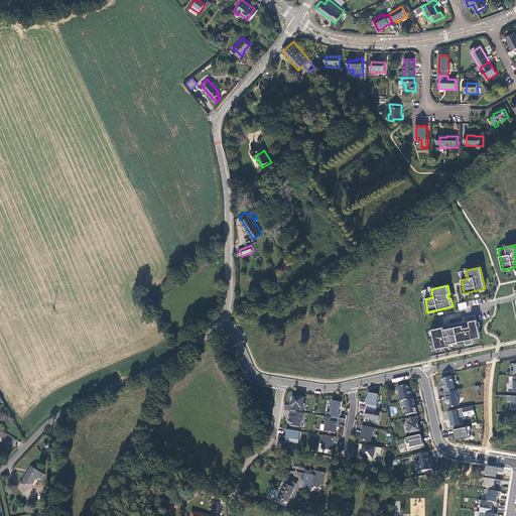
[(466,302),(457,303),(459,310),(468,308),(466,302)]
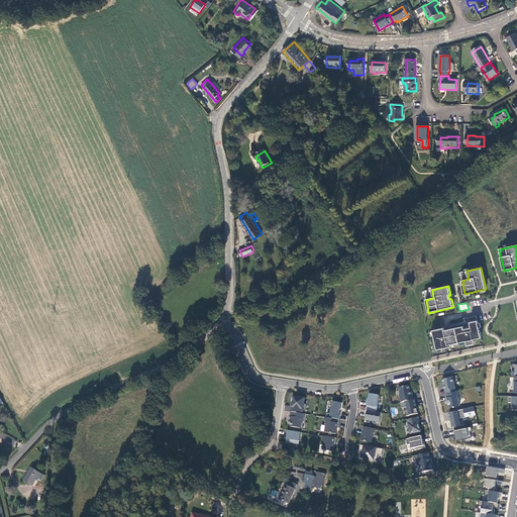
[(481,338),(477,321),(470,323),(471,328),(463,330),(462,327),(444,331),(444,328),(432,331),(436,350),(452,347),(451,345),(466,342),(467,346),(474,344),(473,340),(481,338)]
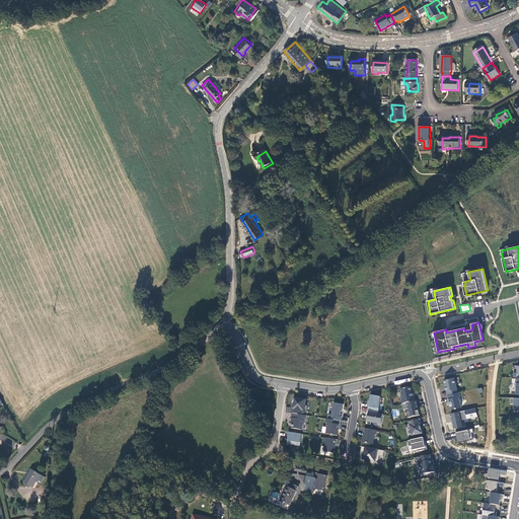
[(454,378),(444,380),(445,386),(446,391),(447,395),(457,393),(454,378)]
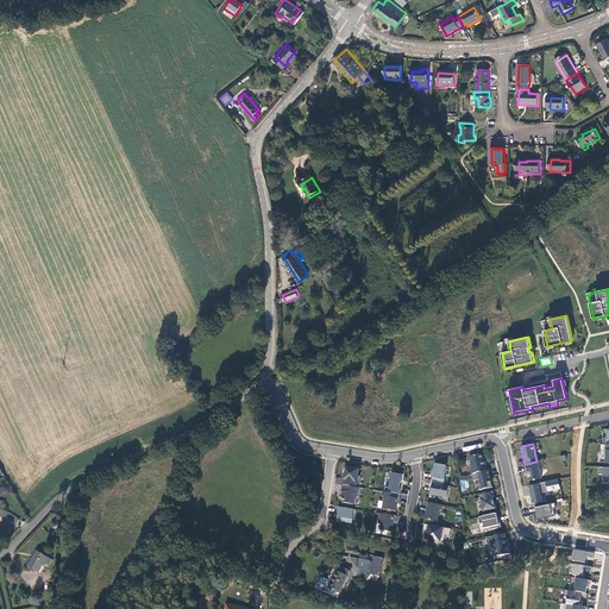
[(482,454),(469,457),(471,464),(470,466),(471,475),(487,471),(484,462),(483,462),(482,454)]
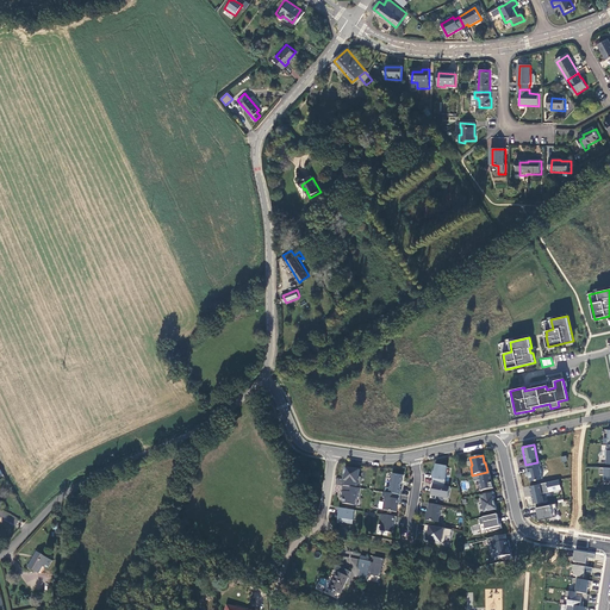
[(540,461),(526,465),(527,470),(526,470),(527,475),(528,475),(530,481),(542,479),(540,467),(541,466),(540,461)]
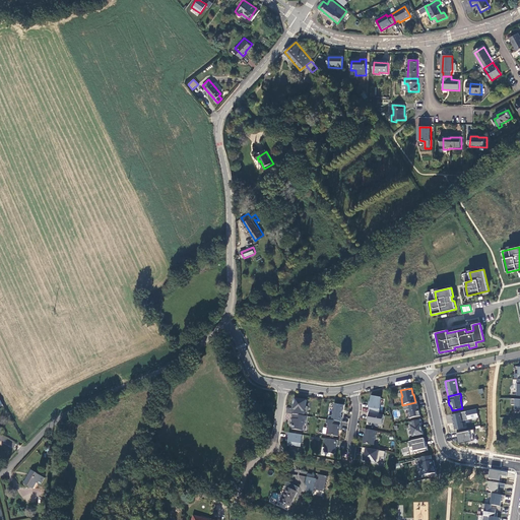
[(381,398),(372,397),(370,403),(369,403),(369,408),(370,408),(369,412),(378,414),(381,398)]
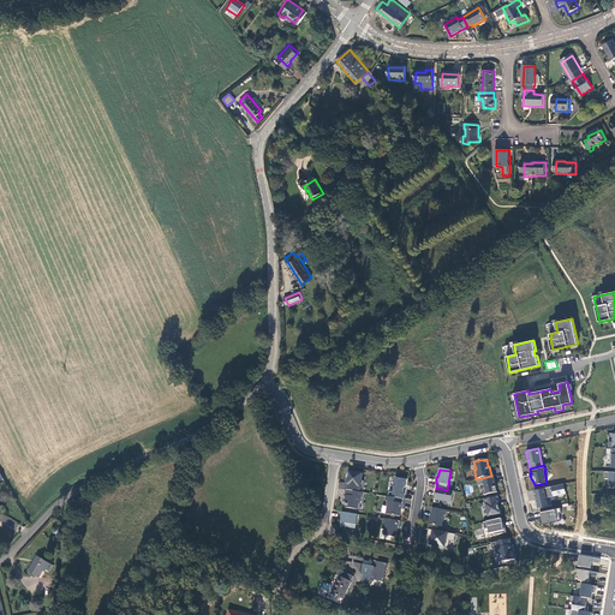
[(348,478),(346,490),(359,493),(360,488),(363,488),(364,482),(362,481),(363,475),(347,472),(346,478),(348,478)]
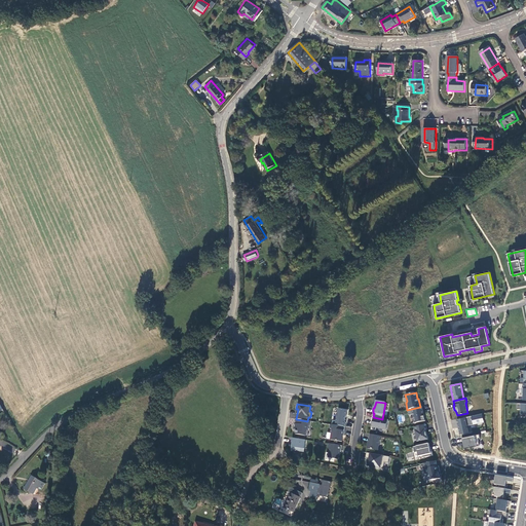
[(421,407),(407,410),(408,415),(412,415),(414,423),(424,421),(422,412),(421,407)]
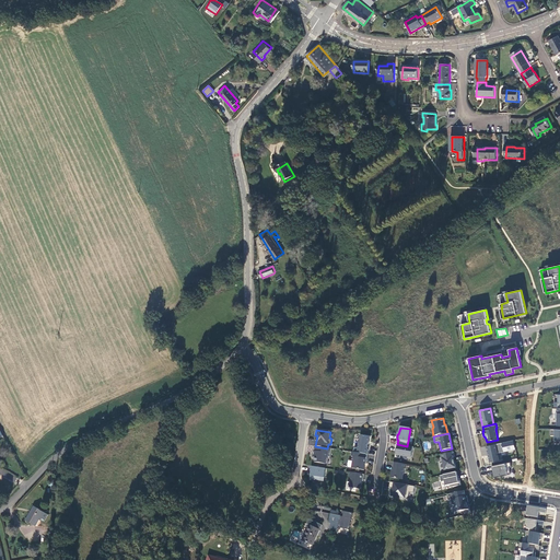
[(353,448),(353,453),(368,455),(369,450),(366,450),(368,443),(369,444),(370,438),(360,435),(358,448),(353,448)]
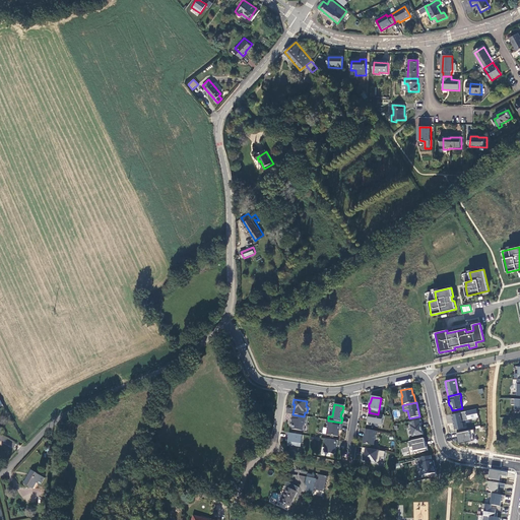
[(478,417),(476,409),(451,414),(454,430),(463,428),(462,421),(478,417)]
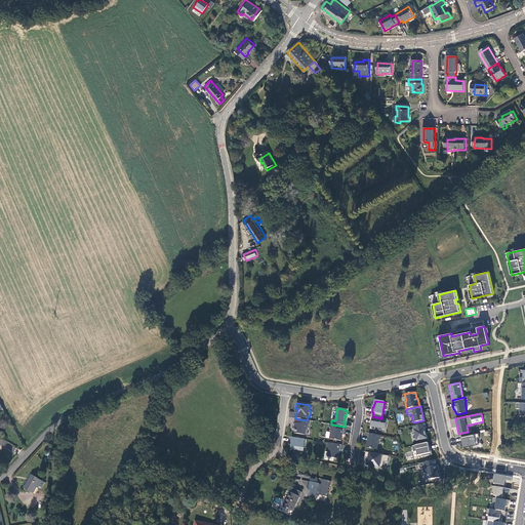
[(372,416),(371,416),(370,421),(372,421),(370,430),(374,430),(375,428),(385,430),(387,419),(381,418),(372,416)]
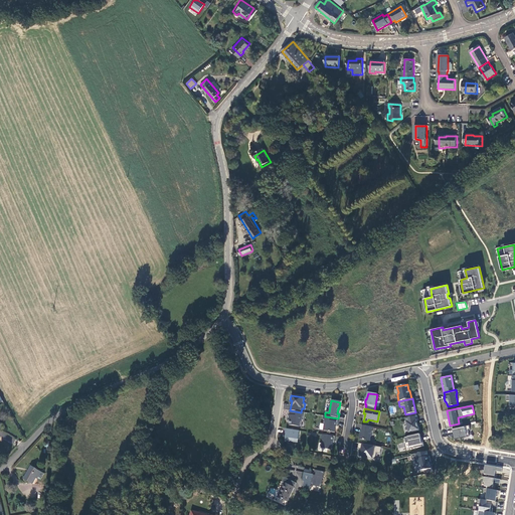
[(301,421),(303,412),(290,410),(289,414),(288,414),(287,420),(290,420),(289,425),(300,426),(301,421)]
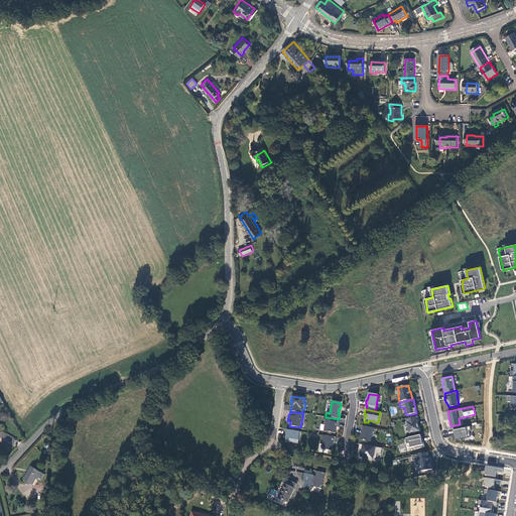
[(339,419),(327,417),(324,416),(324,421),(326,421),(324,431),(335,433),(336,427),(337,428),(339,419)]
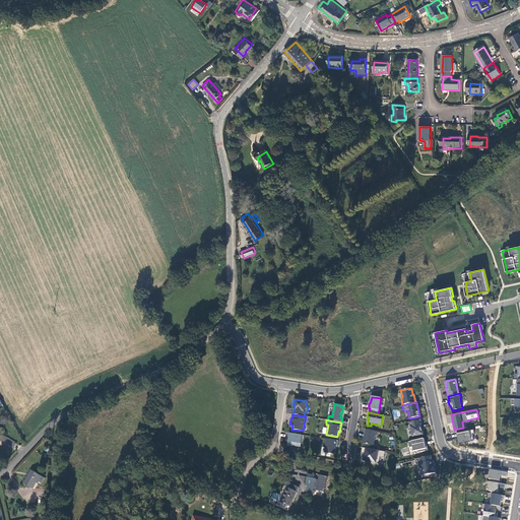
[(420,420),(409,423),(412,437),(417,436),(424,435),(421,429),(420,425),(421,425),(420,420)]
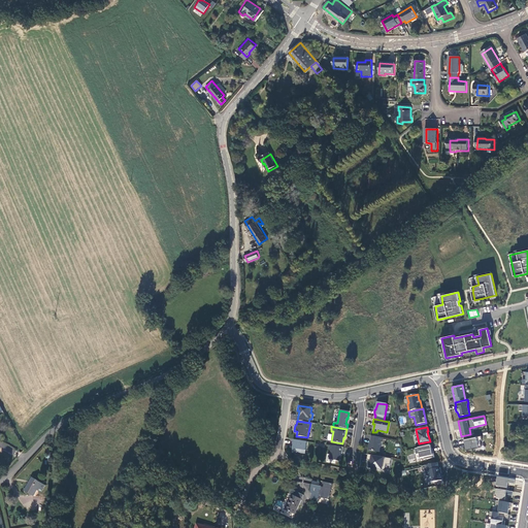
[(369,444),(368,451),(378,453),(381,442),(382,442),(383,438),(370,436),(370,440),(371,441),(370,444),(369,444)]
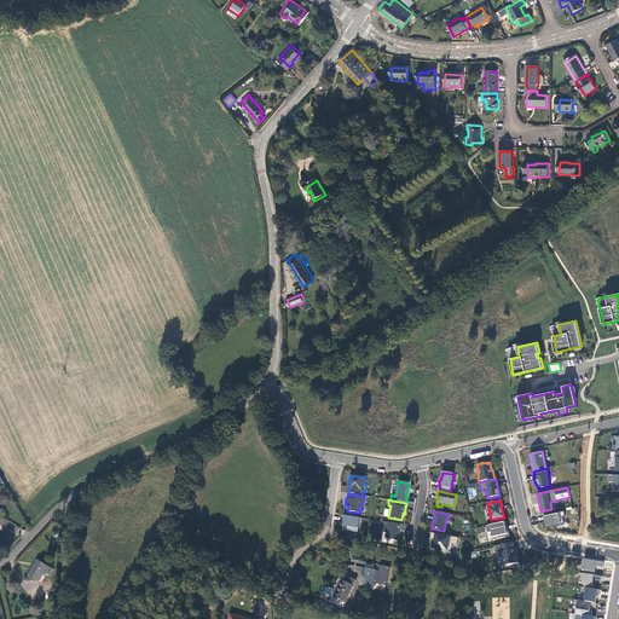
[(563,512),(543,515),(547,528),(563,525),(562,518),(565,518),(563,512)]
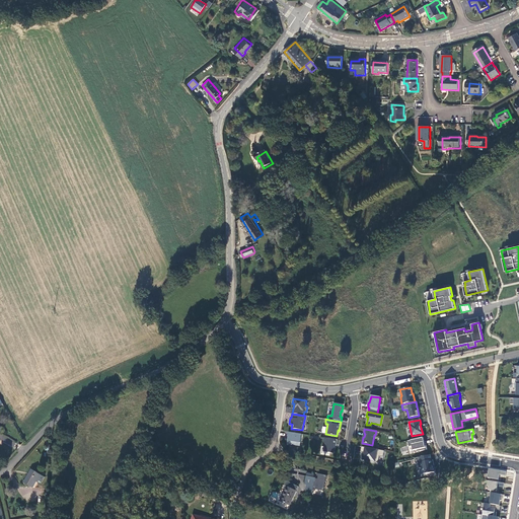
[(301,434),(288,432),(287,437),(288,437),(287,443),(290,443),(290,445),(299,446),(301,434)]
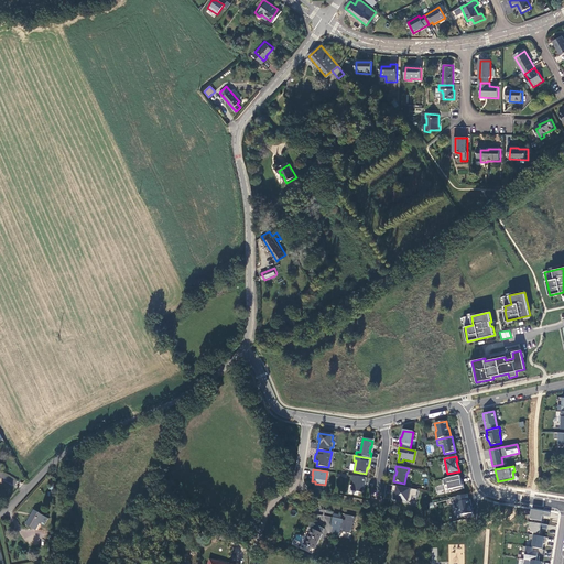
[(353,486),(351,491),(362,494),(364,485),(365,485),(366,478),(351,476),(350,486),(353,486)]
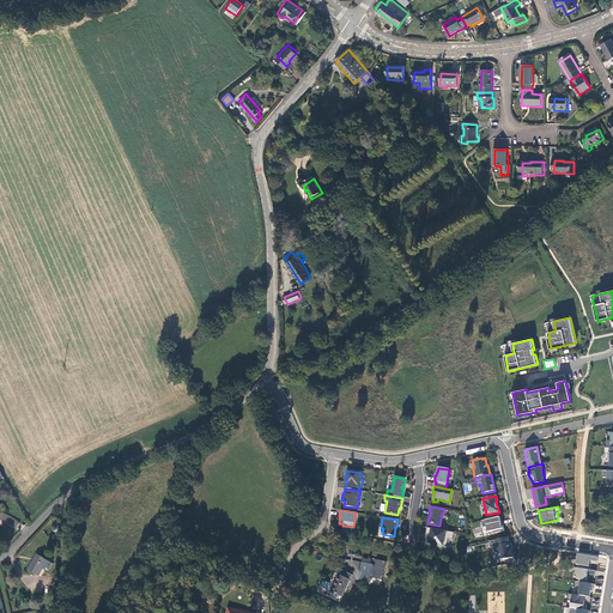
[(501,522),(499,517),(481,521),(483,528),(486,527),(487,533),(491,532),(492,534),(504,532),(503,525),(501,525),(501,522)]
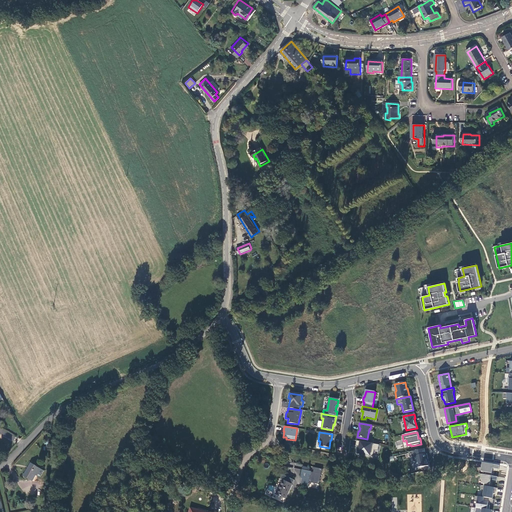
[(379,445),(356,441),(355,446),(359,447),(359,449),(356,448),(355,454),(360,454),(360,455),(368,457),(368,456),(372,457),(374,451),(378,451),(379,445)]
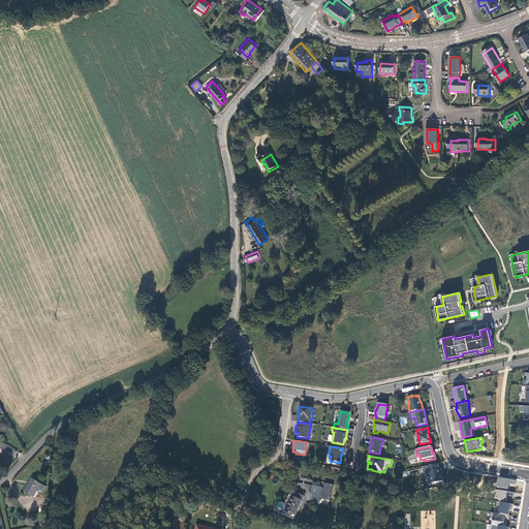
[(438,464),(422,468),(423,473),(426,472),(427,478),(429,477),(431,484),(442,481),(440,475),(441,474),(440,469),(439,469),(438,464)]
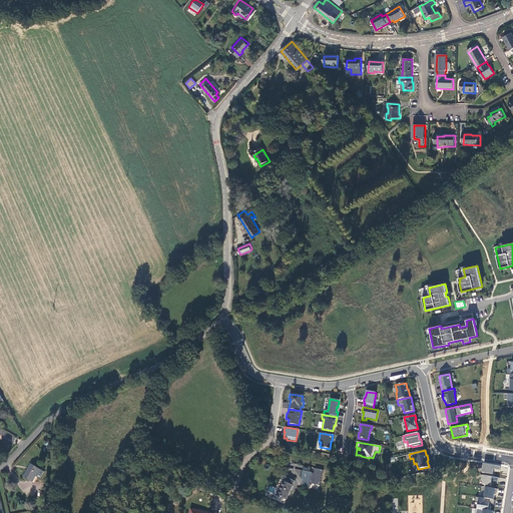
[(40,469),(31,463),(24,476),(33,482),(40,469)]
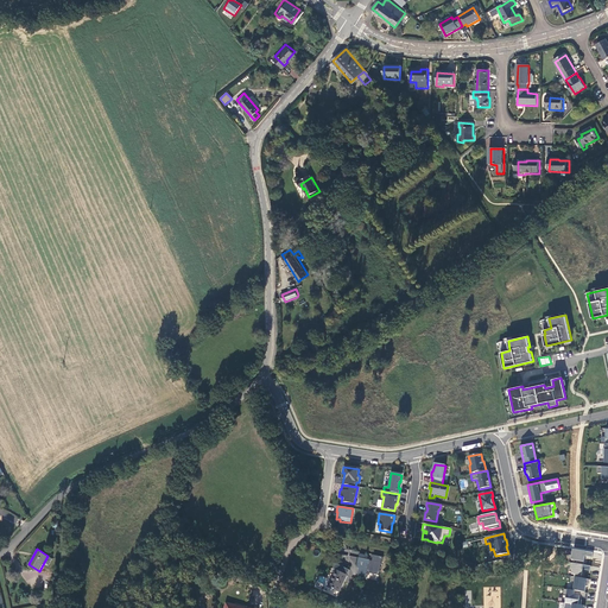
[(594,552),(572,549),(570,559),(583,562),(584,556),(593,557),(594,552)]
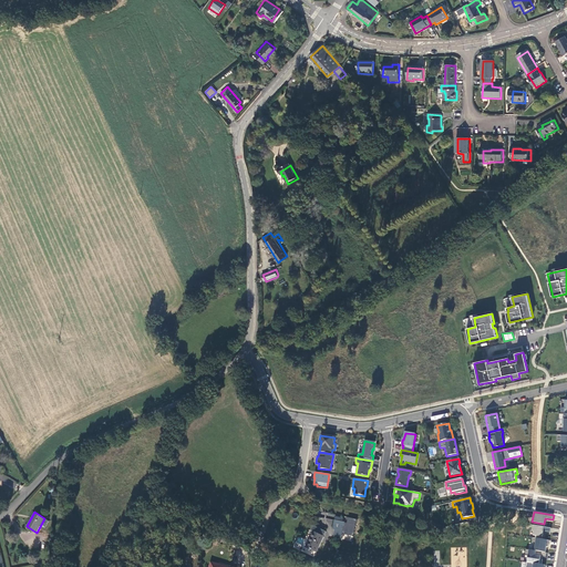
[(333,529),(354,533),(356,527),(356,525),(348,523),(334,521),(333,529)]
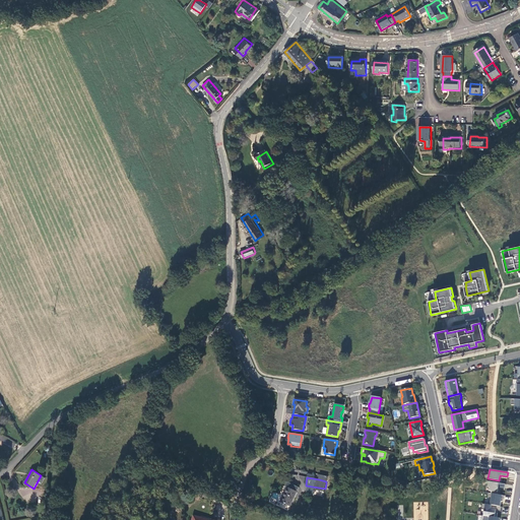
[(505,483),(489,481),(488,486),(490,486),(489,491),(498,492),(499,486),(505,488),(505,483)]
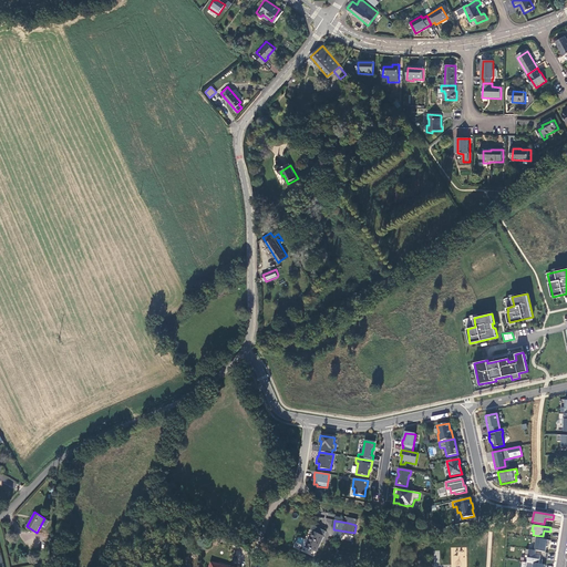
[(317,552),(323,536),(313,532),(306,547),(317,552)]
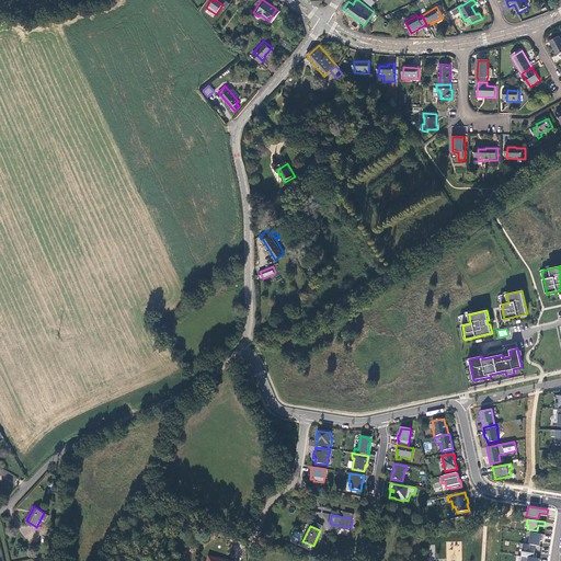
[(544,534),(527,531),(527,537),(528,537),(527,545),(530,545),(539,546),(540,540),(542,540),(544,534)]
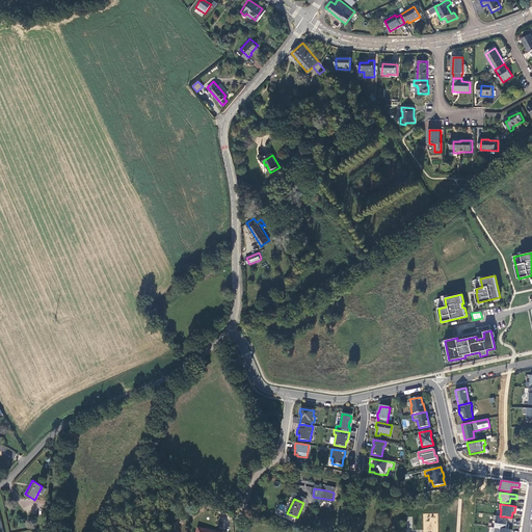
[(437,514),(424,513),(423,531),(429,531),(430,528),(437,528),(437,514)]
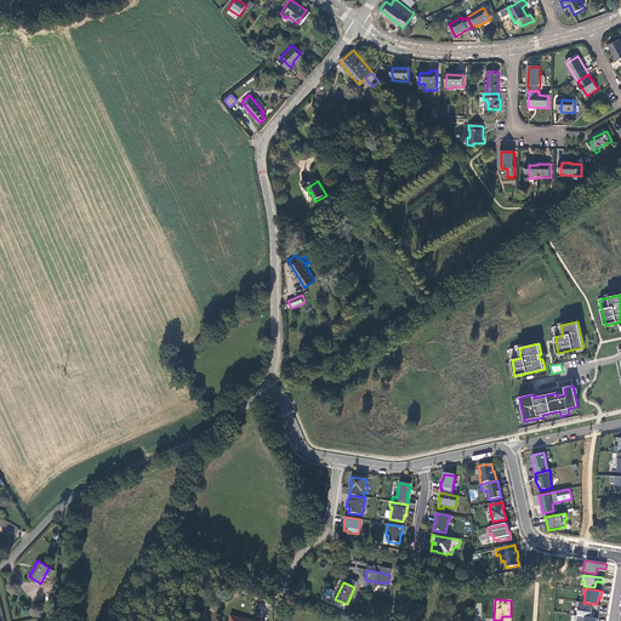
[(584,603),(576,602),(575,608),(579,608),(577,615),(591,617),(592,609),(586,608),(587,603),(584,603)]
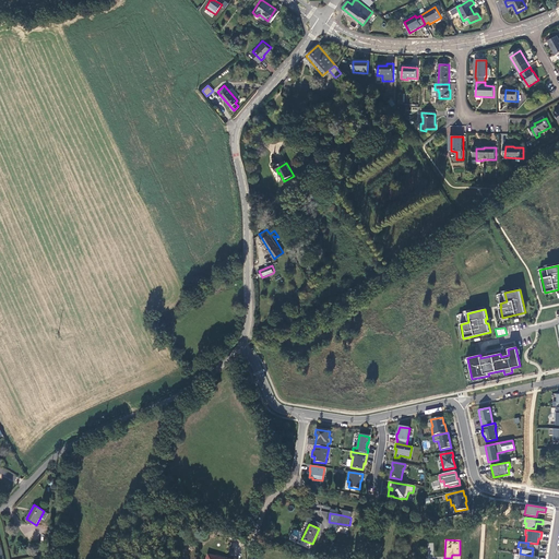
All buildings are outlined.
